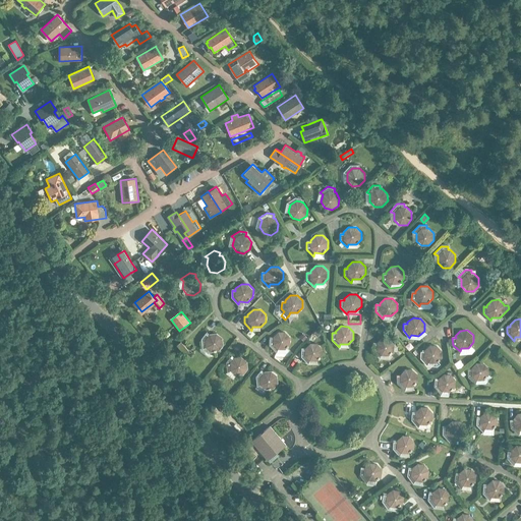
[(277,352),(278,349),(285,349),(290,344),(290,337),(285,332),(278,332),(273,337),(273,338),(270,338),(270,345),(277,352)]
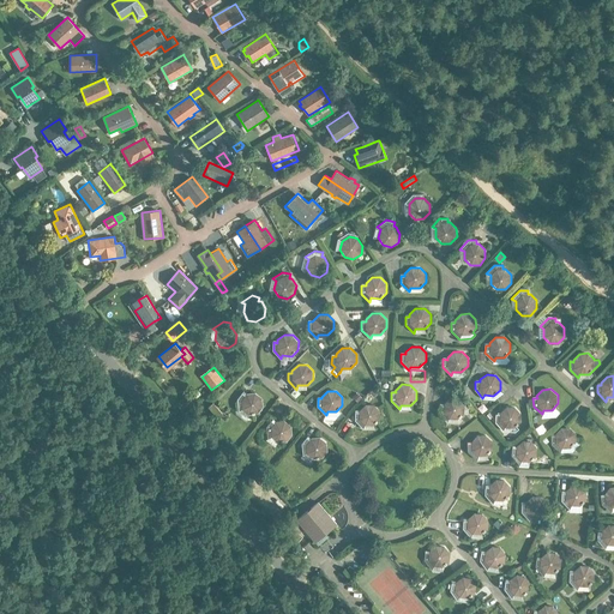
[(247,393),(245,396),(242,393),(238,399),(239,411),(242,409),(250,414),(258,414),(264,407),(263,397),(256,392),(247,393)]
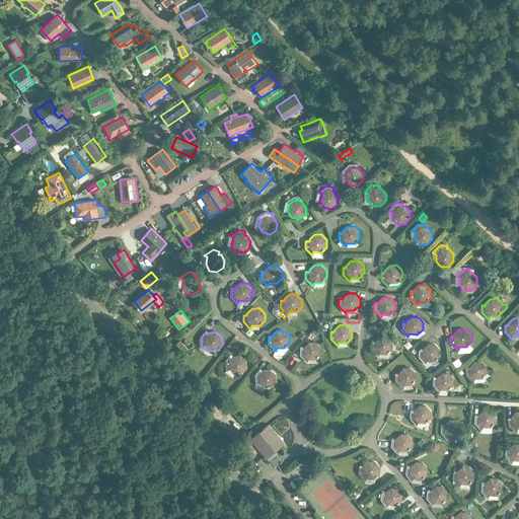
[(378,357),(379,354),(387,354),(392,349),(392,342),(388,337),(380,337),(375,341),(375,343),(372,343),(371,350),(378,357)]
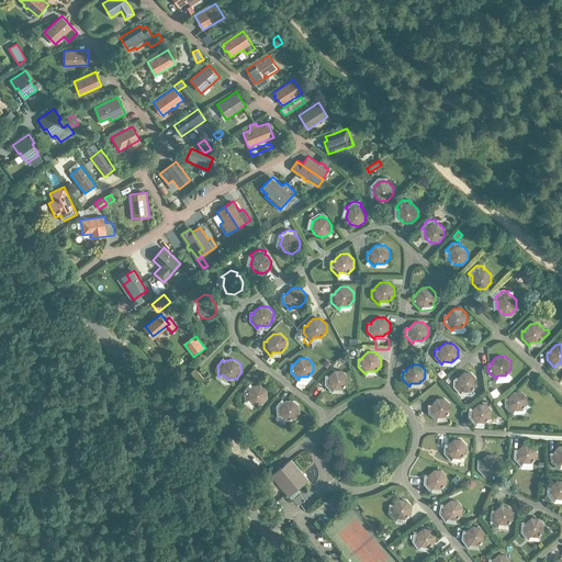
[(195,368),(190,372),(200,382),(204,379),(195,368)]
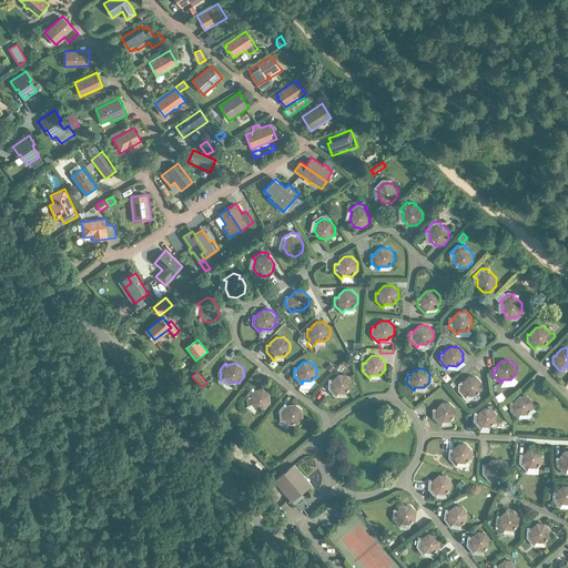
[(336,396),(337,393),(346,393),(352,388),(352,379),(346,374),(338,374),(333,379),(333,382),(328,381),(328,388),(336,396)]
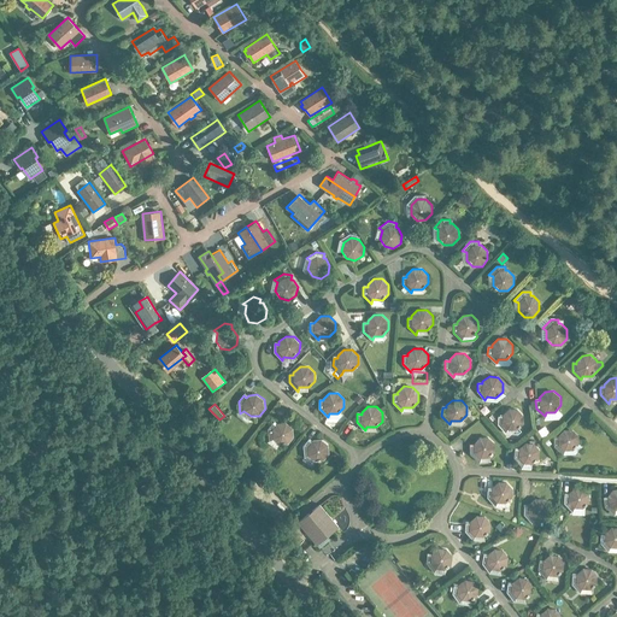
[(506,433),(507,429),(516,429),(523,424),(523,416),(518,409),(509,409),(503,413),(503,416),(499,416),(498,424),(506,433)]
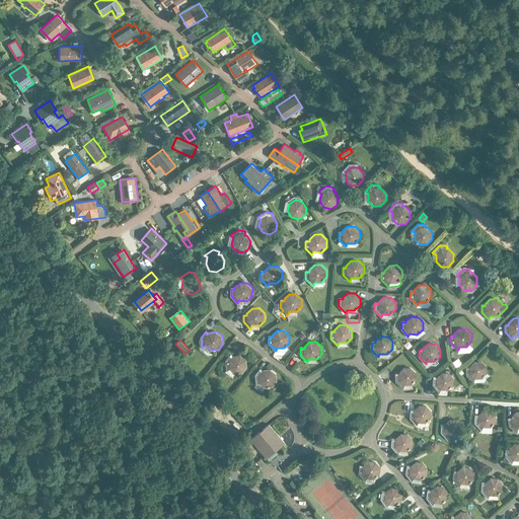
[(226,371),(229,369),(235,373),(242,373),(247,367),(246,360),(240,355),(233,356),(232,358),(229,356),(225,361),(226,371)]
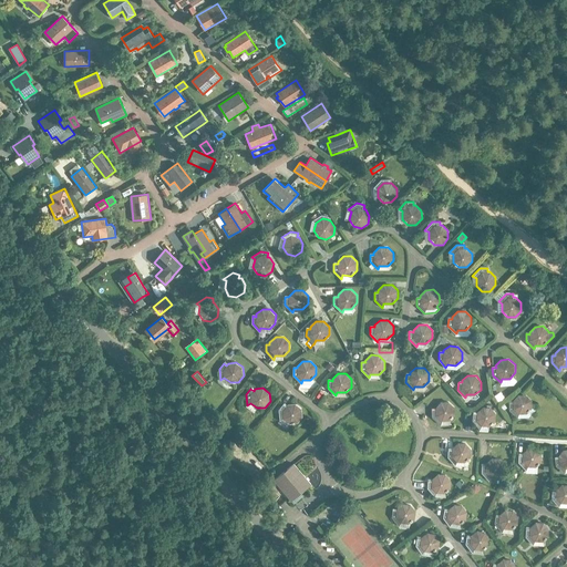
[(306,388),(300,395),(307,401),(313,394),(306,388)]
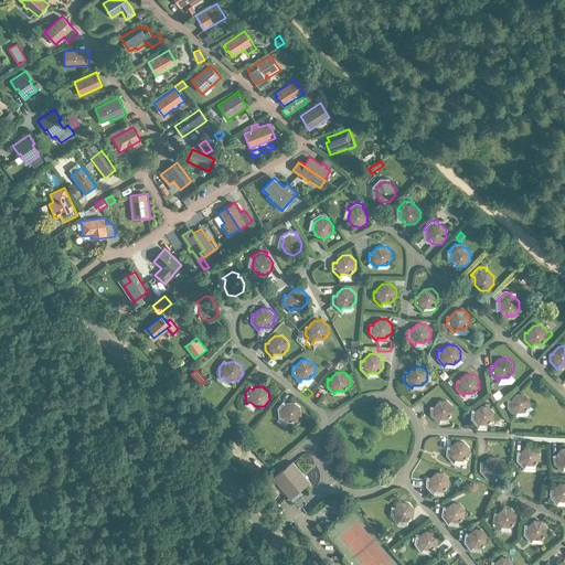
[(515,416),(516,412),(525,412),(530,406),(530,398),(524,393),(516,393),(511,398),(511,401),(507,401),(508,408),(515,416)]
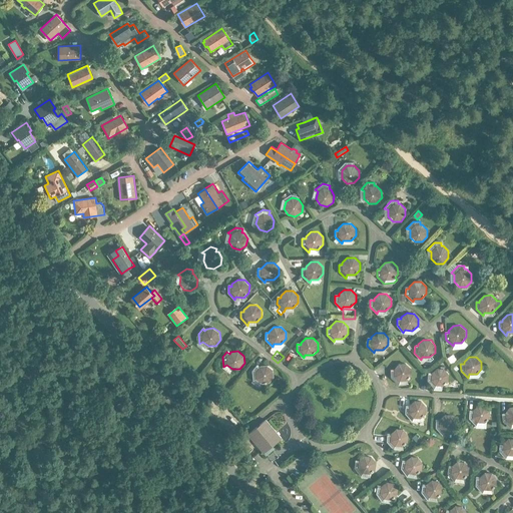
[(399,384),(400,381),(407,381),(412,375),(411,368),(406,363),(399,363),(394,369),(394,371),(391,371),(391,378),(399,384)]
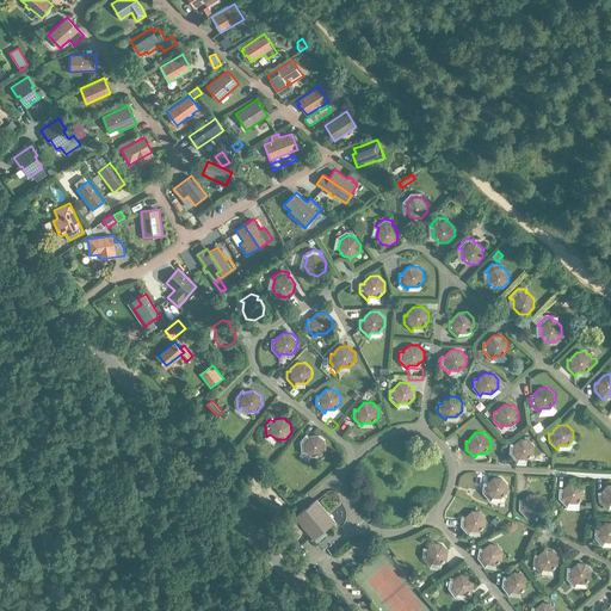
[(302,454),(306,451),(312,456),(321,456),(326,449),(325,440),(319,434),(309,436),(308,437),(306,434),(300,442),(302,454)]
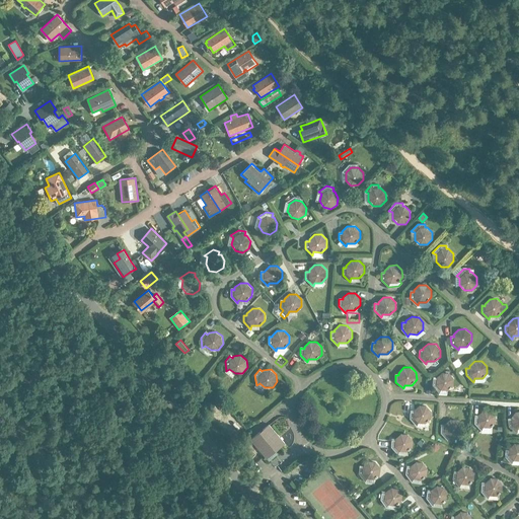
[(437,377),(436,378),(433,378),(433,385),(439,392),(440,389),(448,390),(453,385),(454,378),(449,373),(442,372),(437,377)]
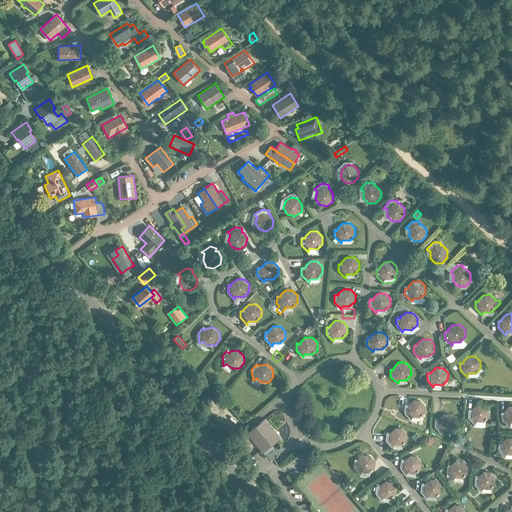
[(229,381),(232,377),(226,372),(223,376),(229,381)]
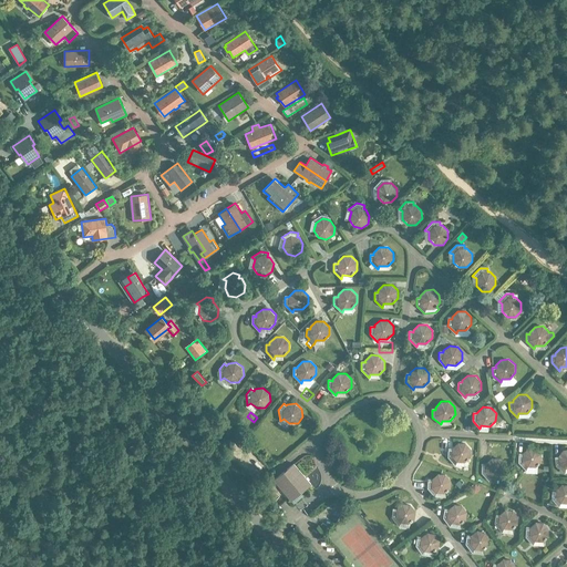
[(220,425),(229,422),(227,415),(218,419),(220,425)]
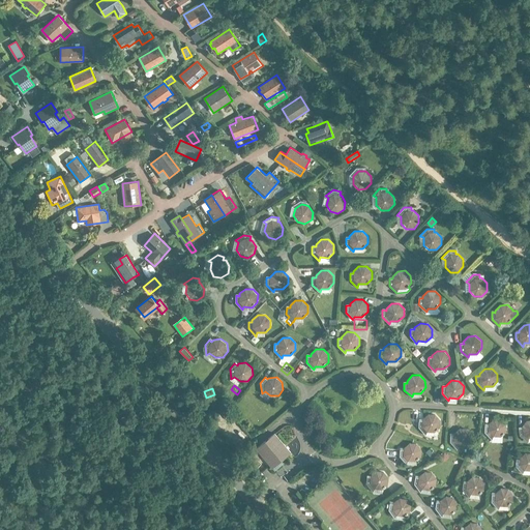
[(422,418),(422,420),(419,420),(418,428),(425,435),(427,432),(435,432),(440,427),(440,419),(436,414),(428,413),(422,418)]
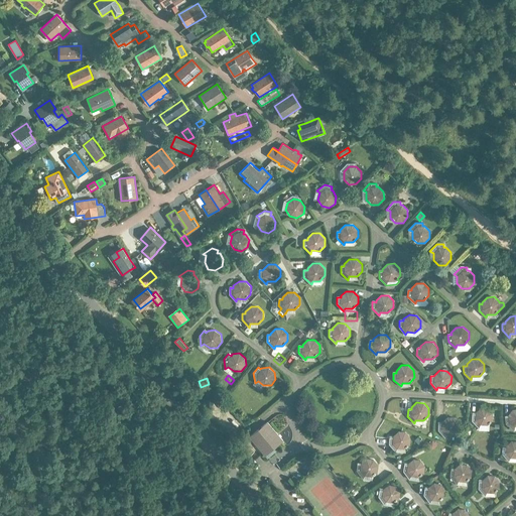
[(476,412),(476,414),(472,414),(472,420),(479,427),(480,424),(487,425),(493,420),(493,412),(488,407),(481,407),(476,412)]
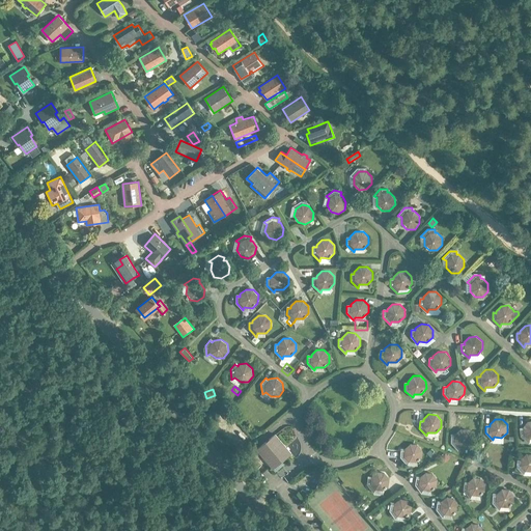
[(523,427),(523,428),(520,429),(521,436),(529,442),(530,439),(530,438),(530,420),(527,421),(523,427)]
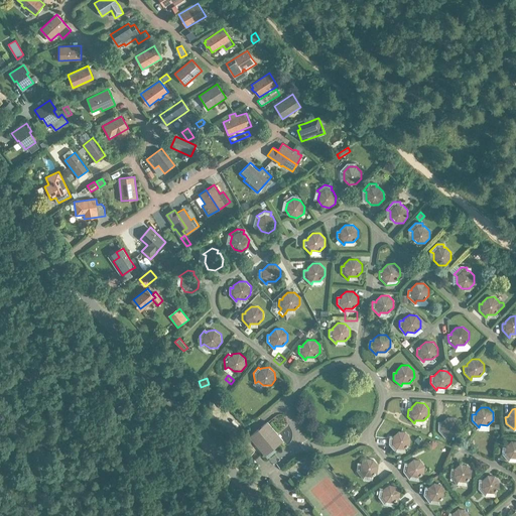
[(441,421),(441,423),(438,423),(438,430),(445,437),(446,434),(454,434),(459,429),(460,422),(455,417),(447,416),(441,421)]
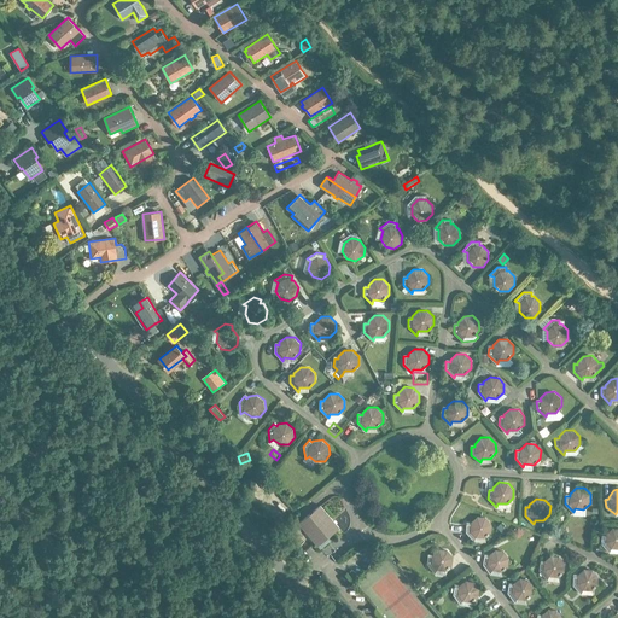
[(320,505),(298,523),(318,546),(339,528),(320,505)]
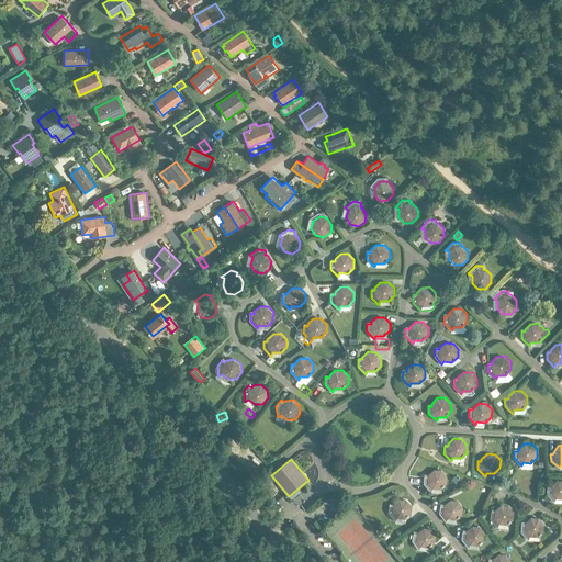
[(430,492),(433,489),(440,489),(446,484),(447,475),(441,470),(434,469),(428,474),(428,476),(424,476),(424,483),(430,492)]
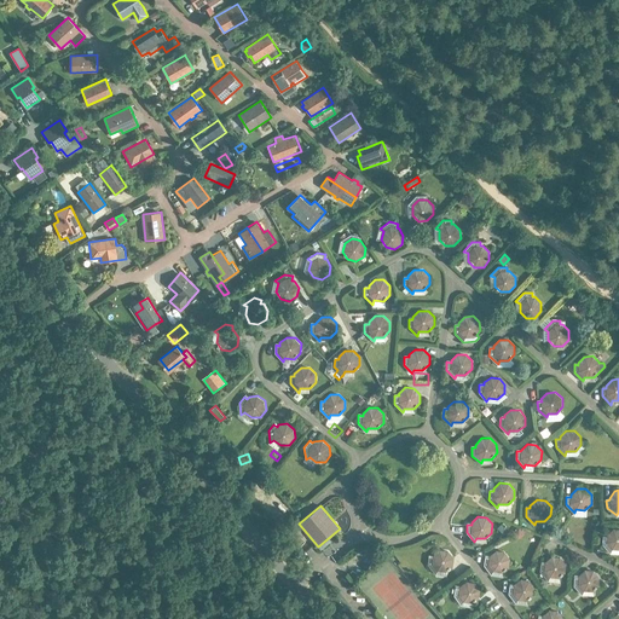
[(507,531),(501,525),(497,528),(503,534),(507,531)]
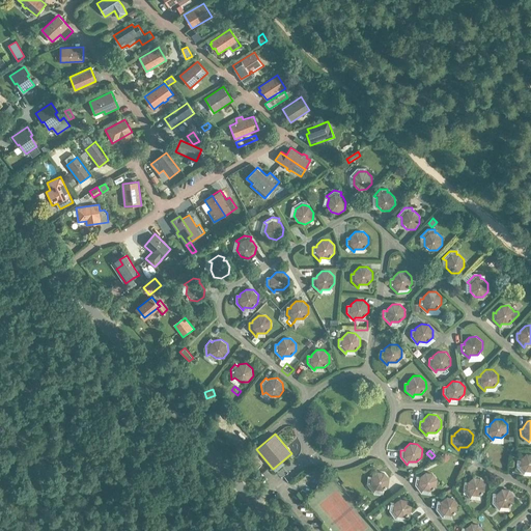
[(449,458),(445,453),(440,457),(444,463),(449,458)]
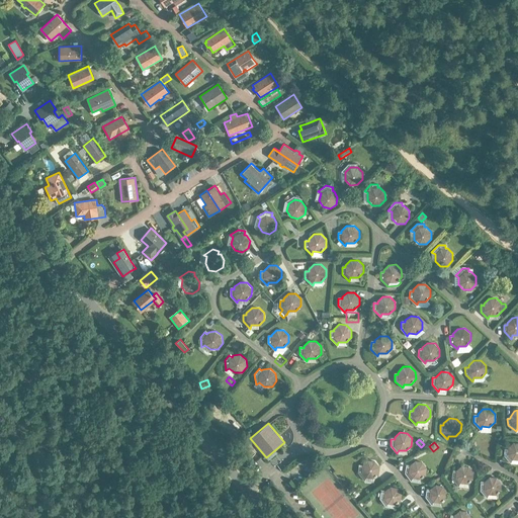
[(364,481),(366,478),(373,479),(378,473),(379,466),(375,460),(368,460),(362,464),(362,466),(358,465),(358,472),(364,481)]
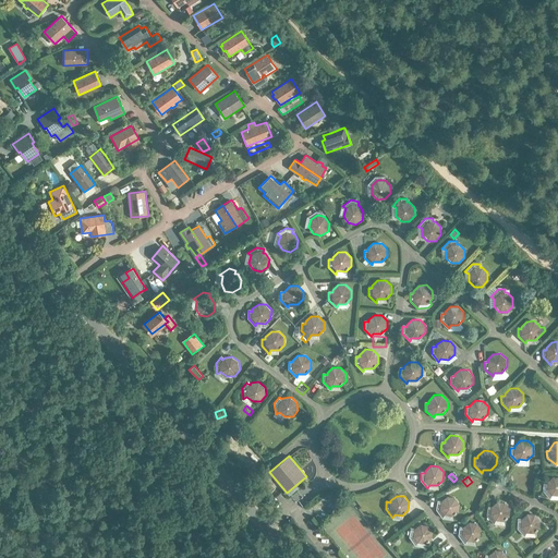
[(443,518),(445,514),(452,516),(459,511),(460,504),(455,497),(447,496),(440,500),(440,502),(437,502),(436,510),(443,518)]
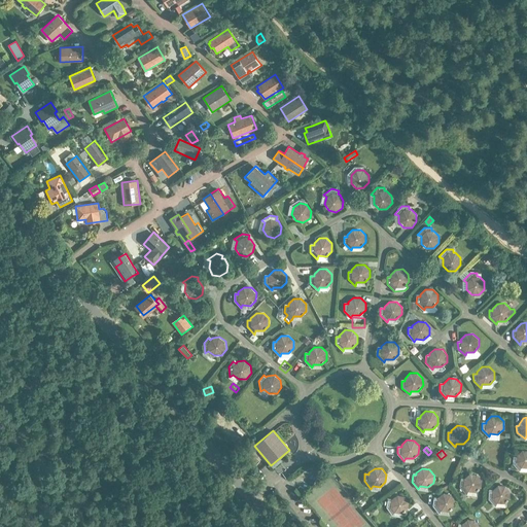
[(466,494),(467,491),(475,492),(481,487),(482,480),(477,475),(469,473),(464,478),(463,480),(460,480),(459,487),(466,494)]
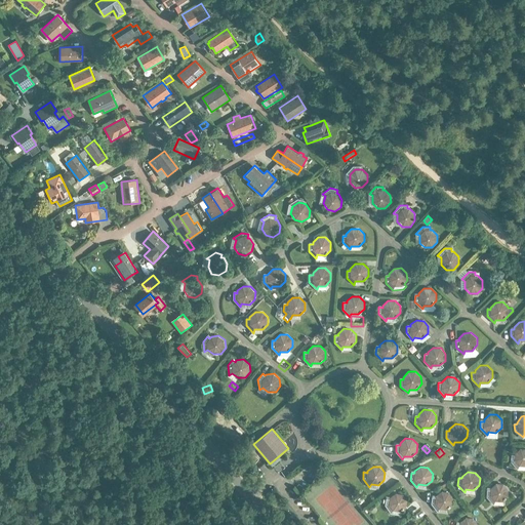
[(490,488),(490,490),(487,490),(487,496),(493,505),(495,500),(502,501),(508,496),(508,489),(503,484),(495,483),(490,488)]
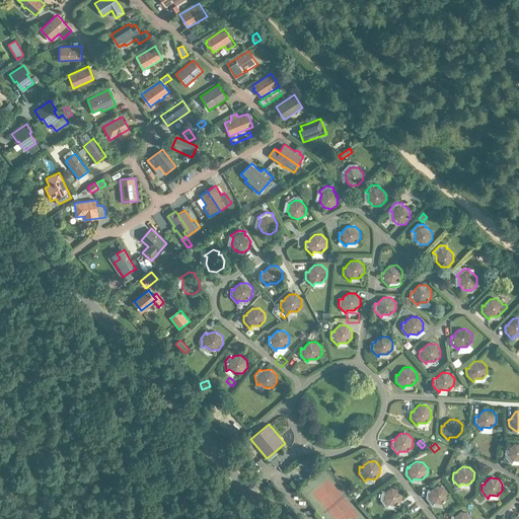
[(358,491),(353,485),(348,490),(352,495),(358,491)]
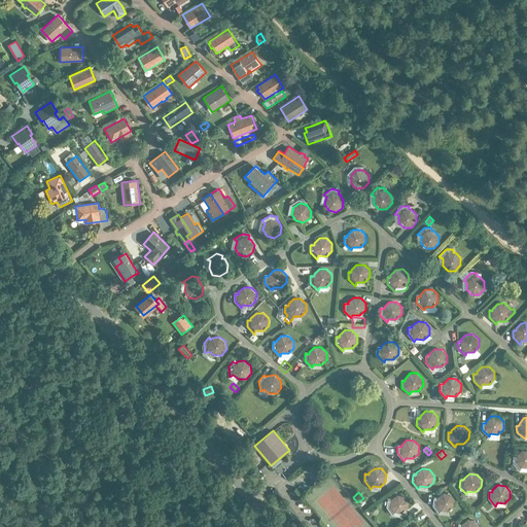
[(437,497),(437,499),(433,498),(432,505),(438,514),(441,511),(448,512),(454,507),(455,499),(451,494),(444,493),(437,497)]
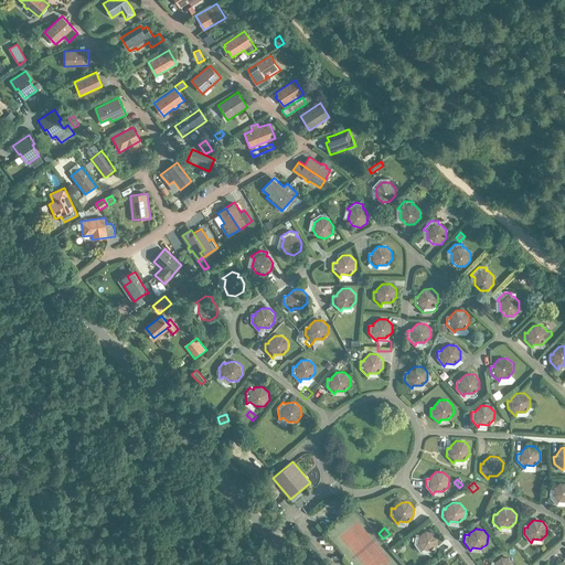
[(420,552),(423,548),(430,551),(437,546),(438,539),(434,532),(426,531),(419,535),(419,536),(415,536),(414,543),(420,552)]
